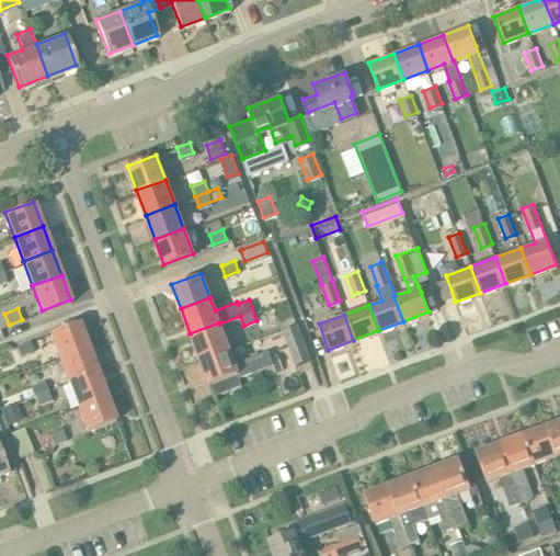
[(48,331),(58,355),(87,344),(78,320),(48,331)]
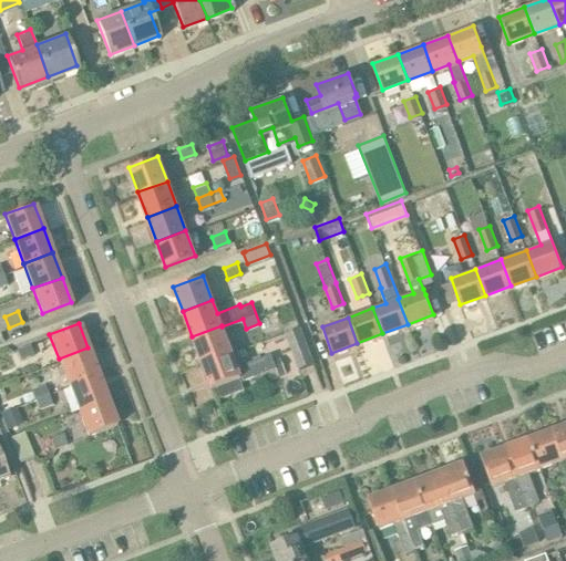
[(312,360),(299,324),(285,330),(298,365),(312,360)]
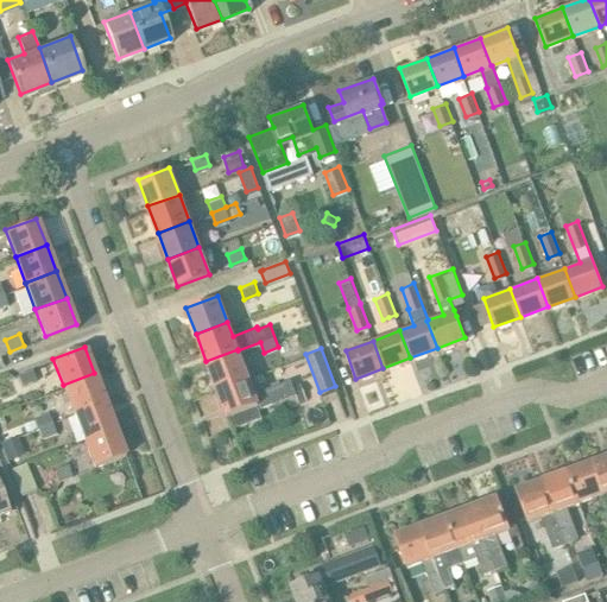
[(206,361),(216,387),(247,375),(238,350),(238,349),(206,361)]
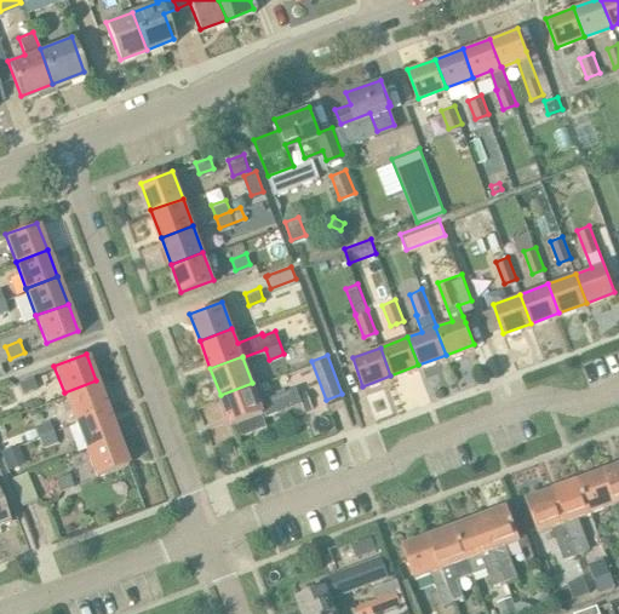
[(38,385),(32,373),(17,379),(22,391),(38,385)]
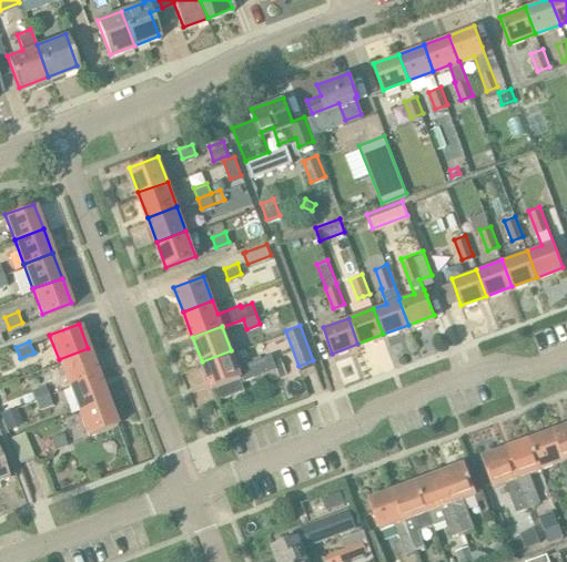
[(98,373),(88,348),(59,359),(68,384),(98,373)]
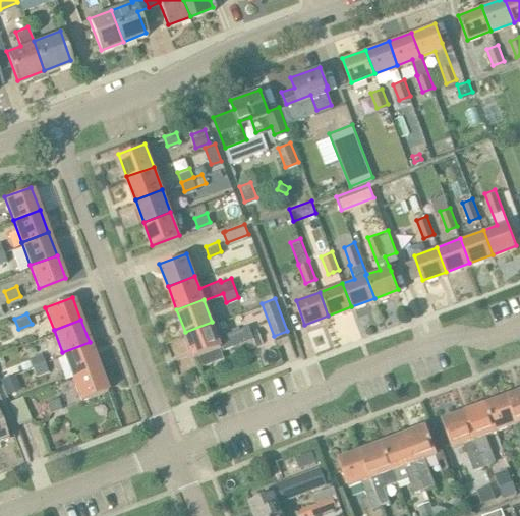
[(221,348),(252,336),(253,340),(255,344),(263,341),(262,337),(257,326),(249,329),(247,323),(217,335),(212,322),(185,332),(193,354),(219,345),(221,348)]
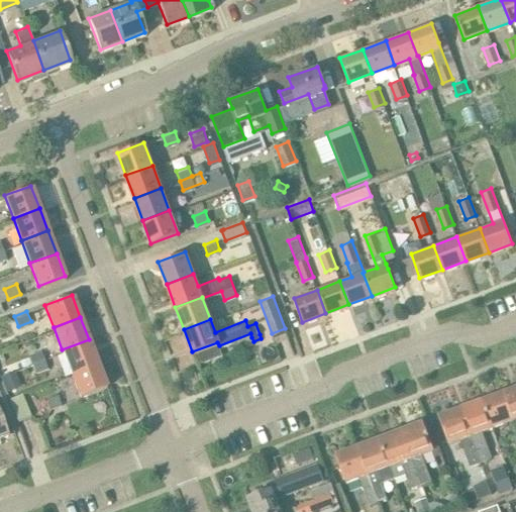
[(62,349),(71,373),(97,363),(89,339),(62,349)]
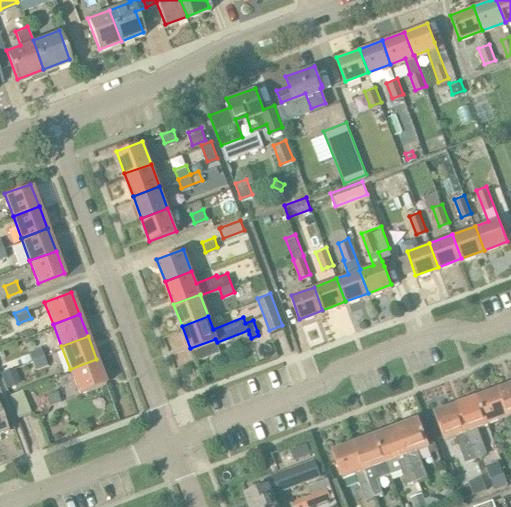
[(40,345),(27,350),(31,359),(43,354),(40,345)]
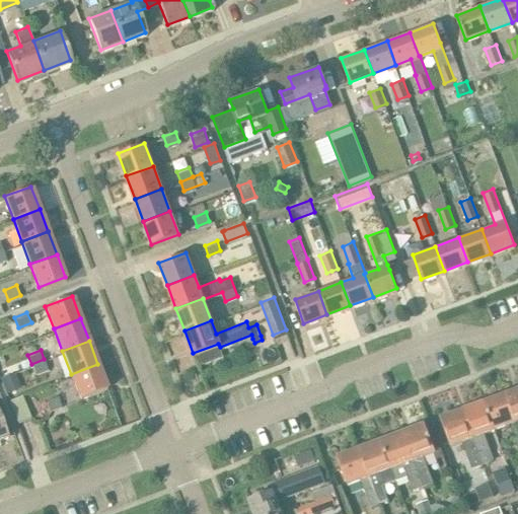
[(48,368),(44,359),(31,364),(34,373),(48,368)]
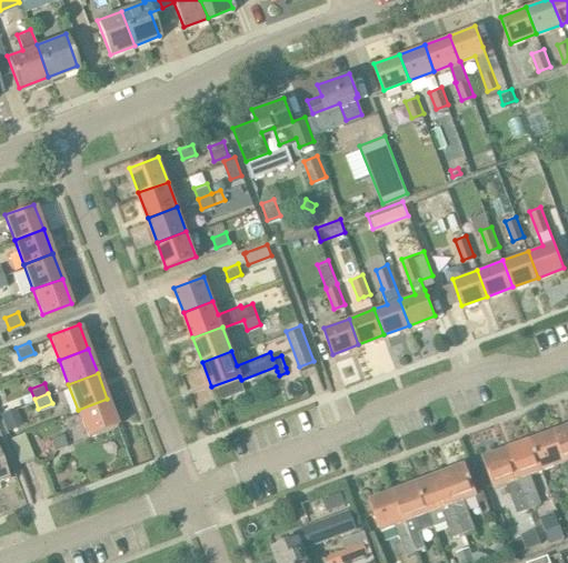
[(116,423),(107,399),(78,410),(87,434),(116,423)]
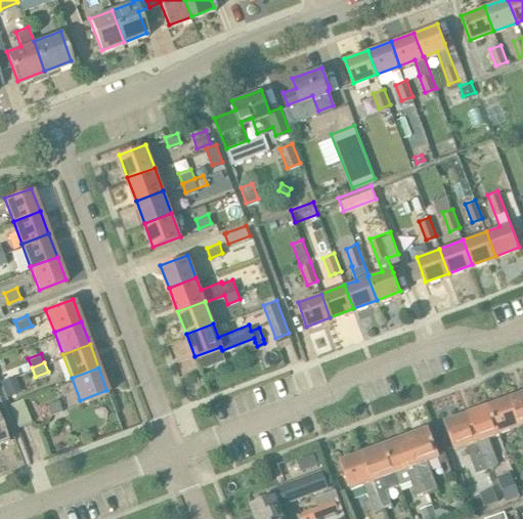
[(5,392),(8,391),(19,387),(14,374),(3,379),(0,380),(5,392)]
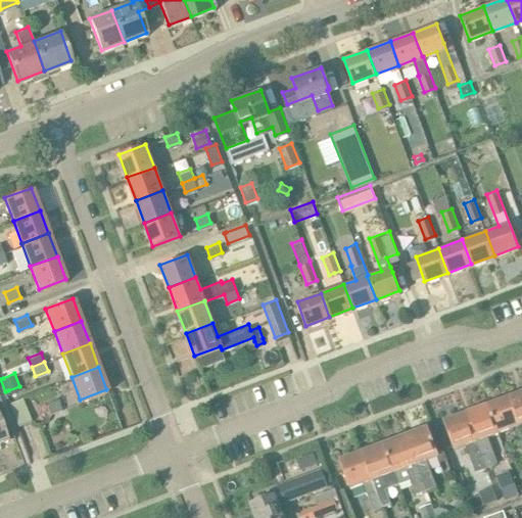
[(521,388),(509,393),(519,422),(520,422),(521,428),(521,388)]
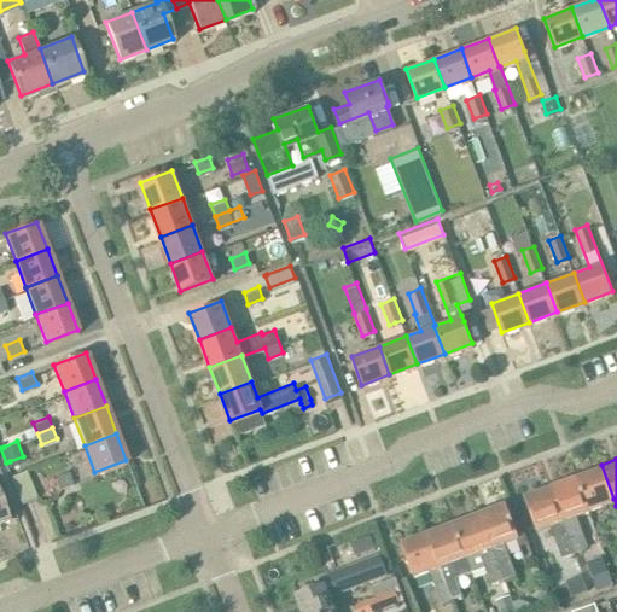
[(588,508),(613,499),(601,465),(576,474),(588,508)]
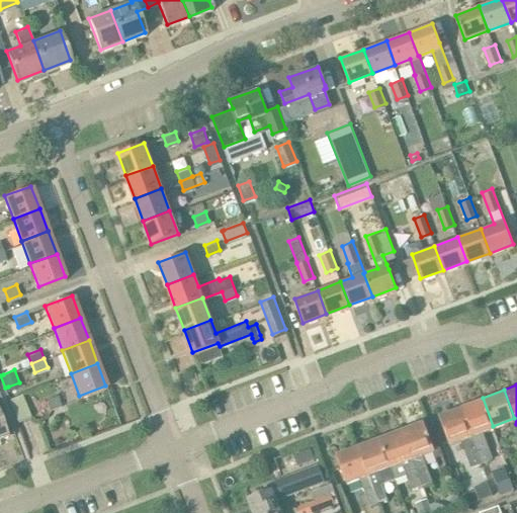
[(21,392),(8,397),(17,420),(29,415),(21,392)]
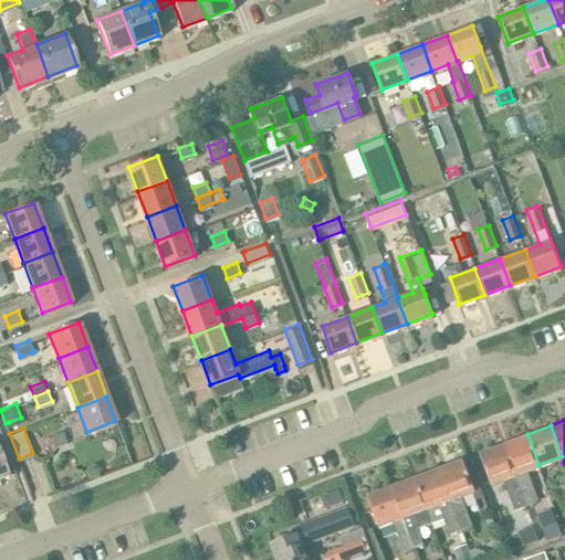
[(67,442),(62,430),(49,435),(54,447),(67,442)]
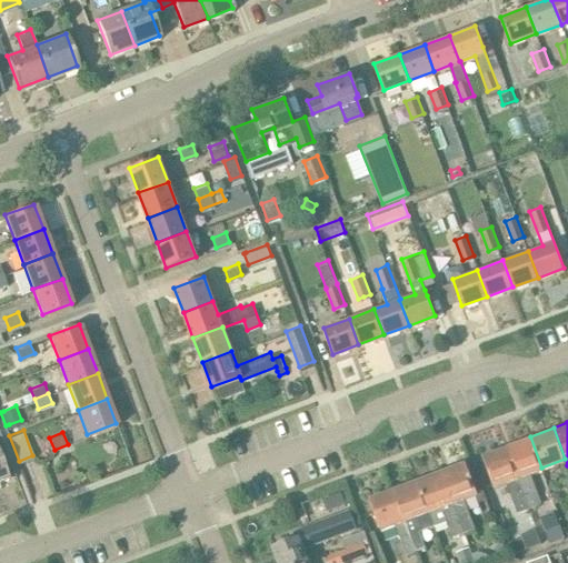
[(530,436),(506,446),(529,506),(541,502),(530,472),(541,468),(530,436)]
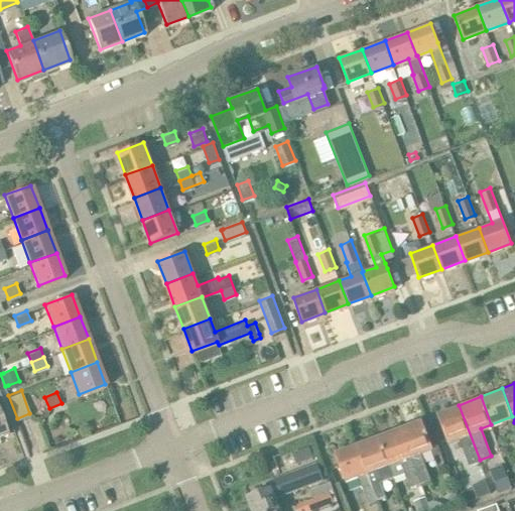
[(447,440),(459,436),(469,464),(480,460),(459,405),(436,413),(447,440)]
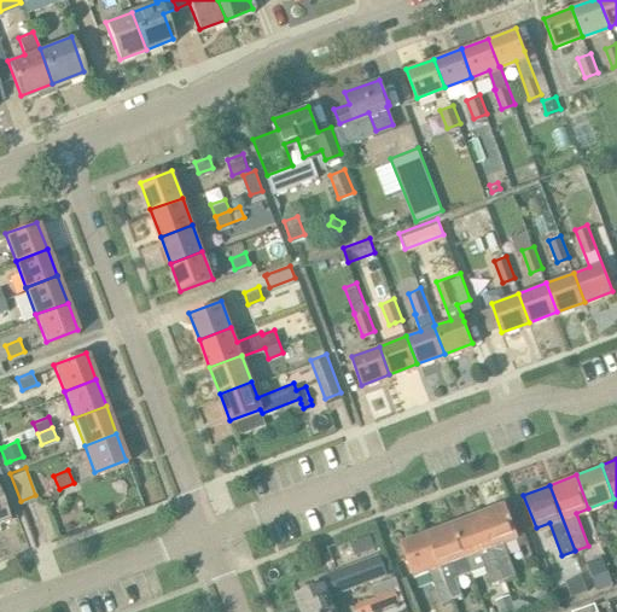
[(478,512),(502,577),(516,571),(504,540),(516,536),(519,543),(528,540),(521,522),(513,524),(505,501),(478,512)]
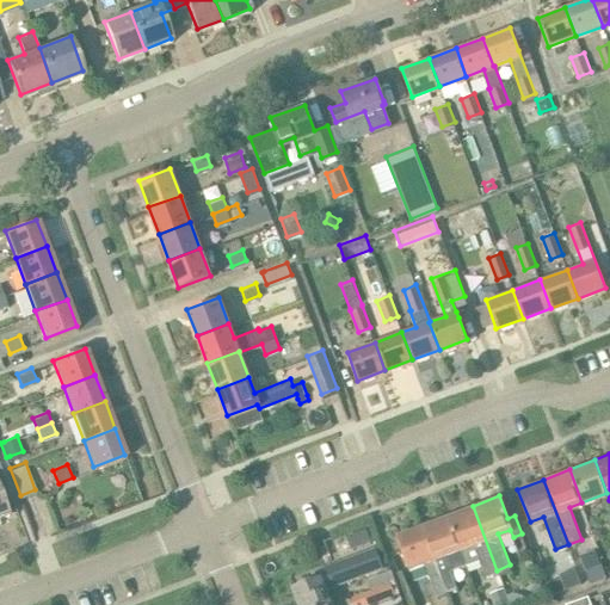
[(473,506),(448,516),(460,548),(474,543),(486,574),(497,570),(473,506)]
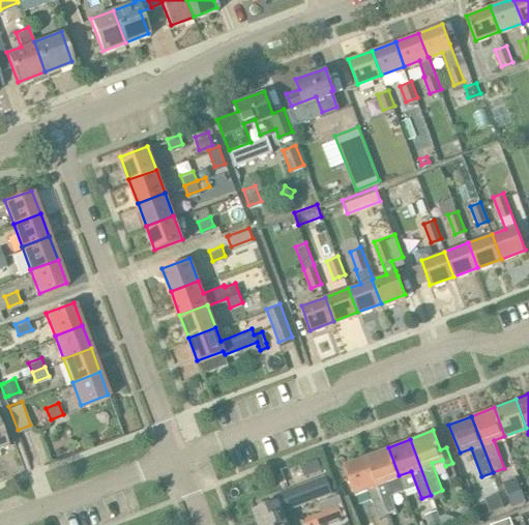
[(365,456),(387,512),(397,508),(391,494),(404,489),(399,475),(388,447),(365,456)]
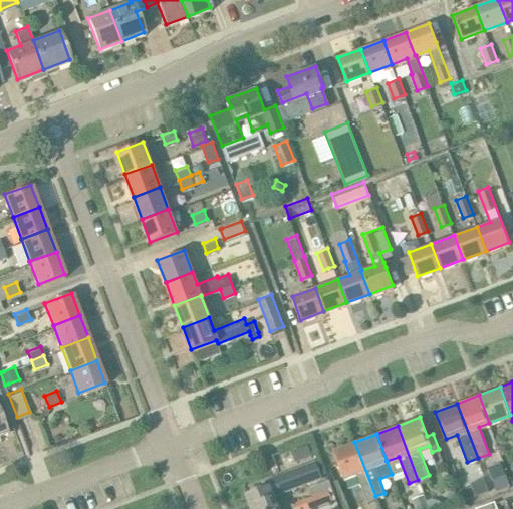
[(332,450),(339,469),(343,478),(356,473),(358,480),(366,500),(375,496),(354,442),(332,450)]
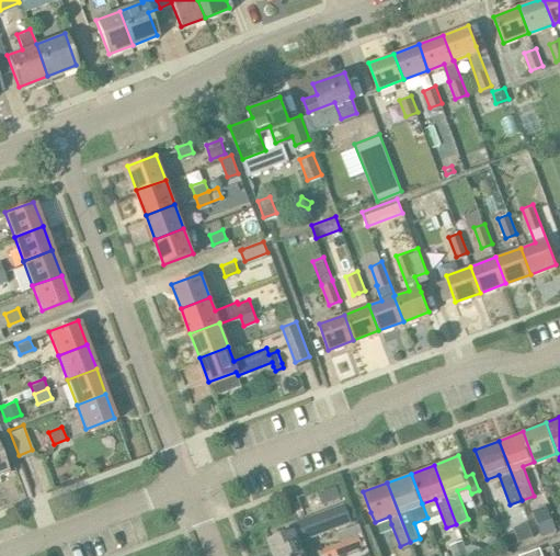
[(545,500),(529,506),(537,522),(541,534),(557,529),(551,517),(545,500)]
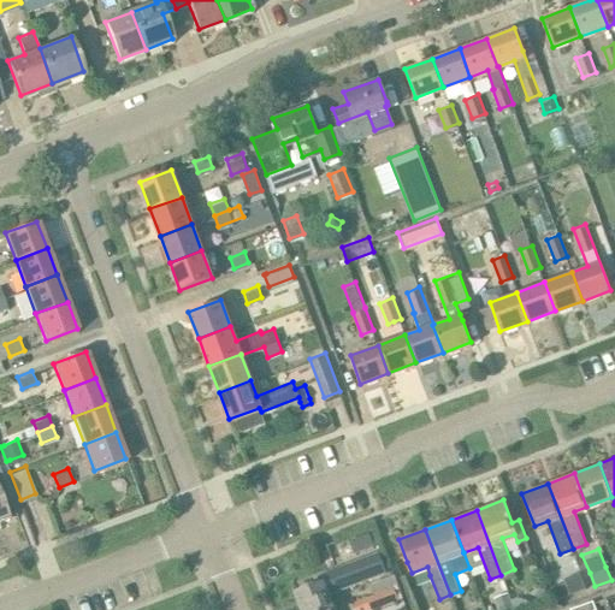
[(294,591),(301,609),(320,609),(332,606),(326,592),(383,570),(376,551),(318,573),(321,580),(294,591)]
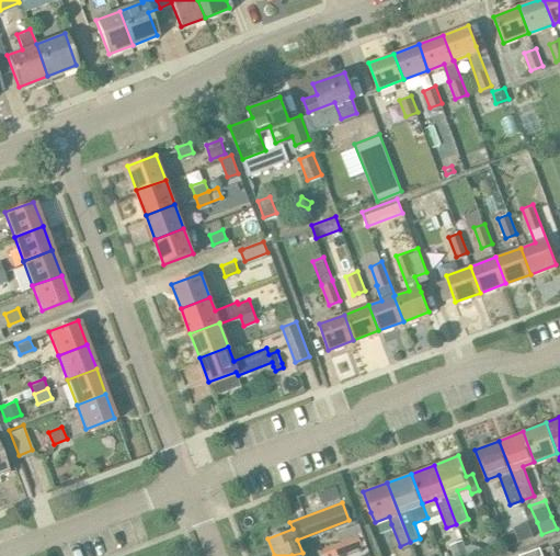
[(339,530),(342,537),(363,530),(358,521),(339,530)]
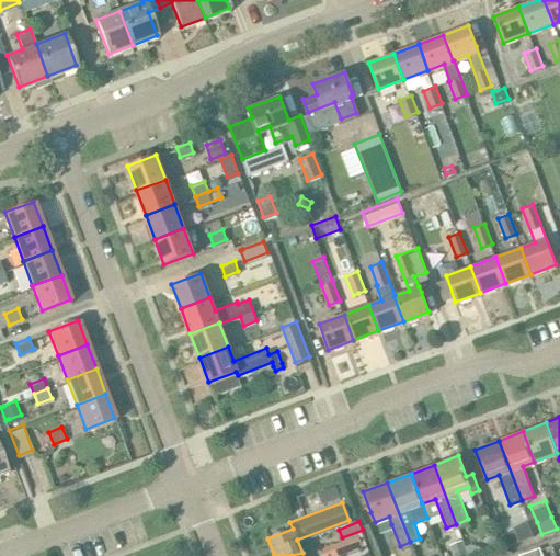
[(342,537),(303,553),(292,555),(322,555),(366,540),(363,530),(342,537)]
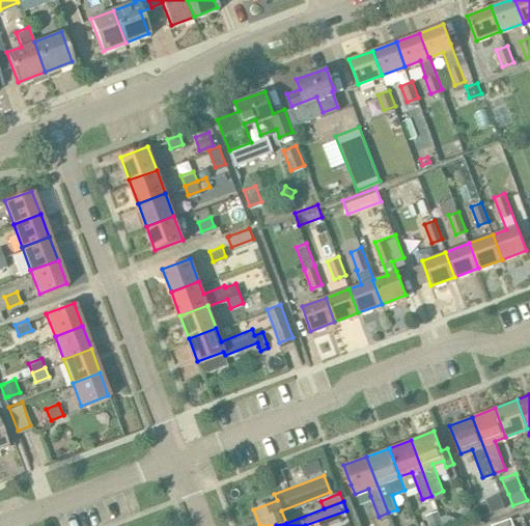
[(491,511),(486,502),(474,506),(478,517),(491,511)]
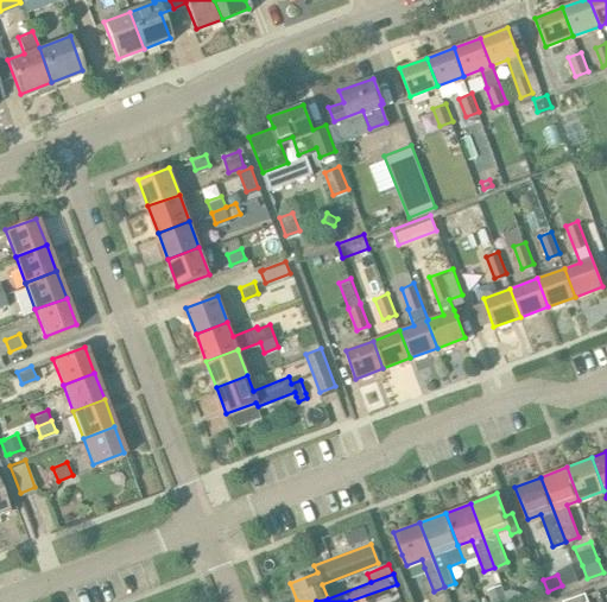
[(533,595),(543,591),(538,578),(529,582),(533,595)]
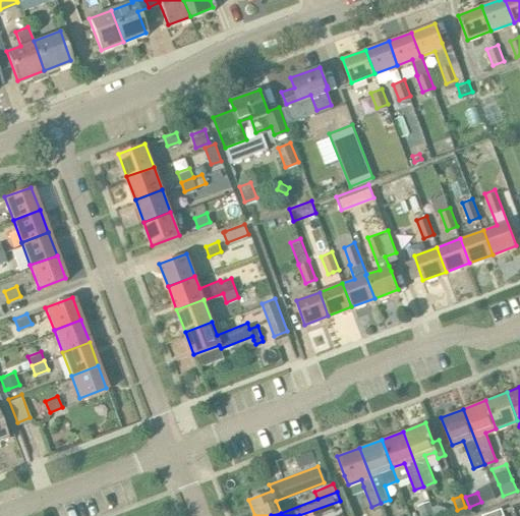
[(429,498),(416,503),(421,515),(436,515),(431,505),(429,498)]
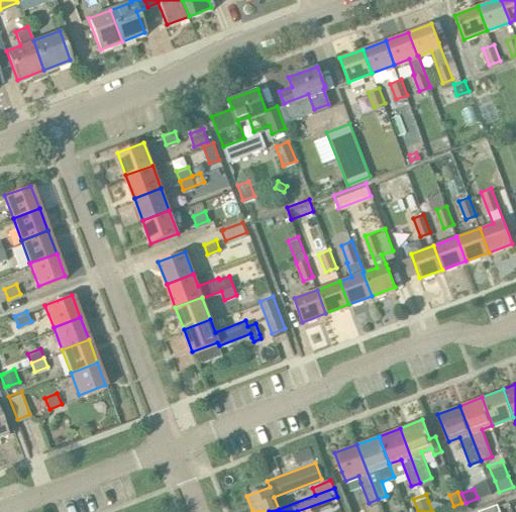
[(488,505),(490,511),(493,511),(500,510),(497,502),(488,505)]
